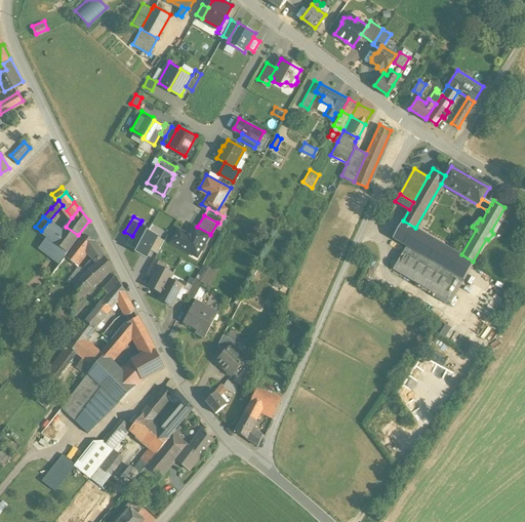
[(63,231),(49,221),(41,231),(47,236),(67,250),(71,245),(64,240),(65,238),(59,234),(63,231)]
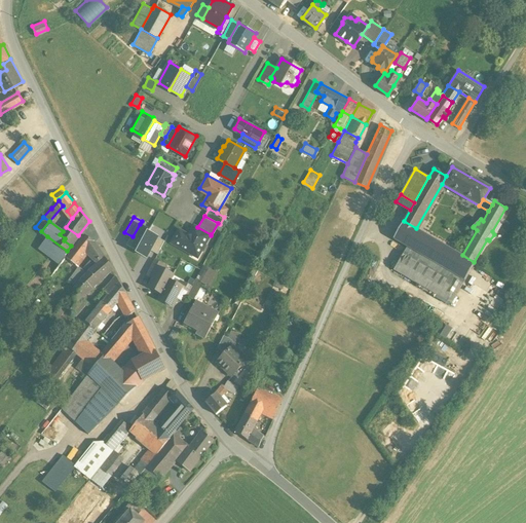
[(416,228),(404,221),(393,237),(407,246),(464,278),(474,262),(416,228)]
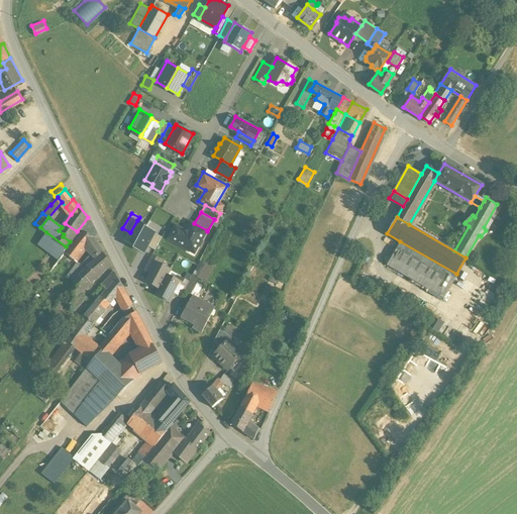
[(146,225),(137,220),(130,232),(126,239),(135,244),(145,226),(146,225)]
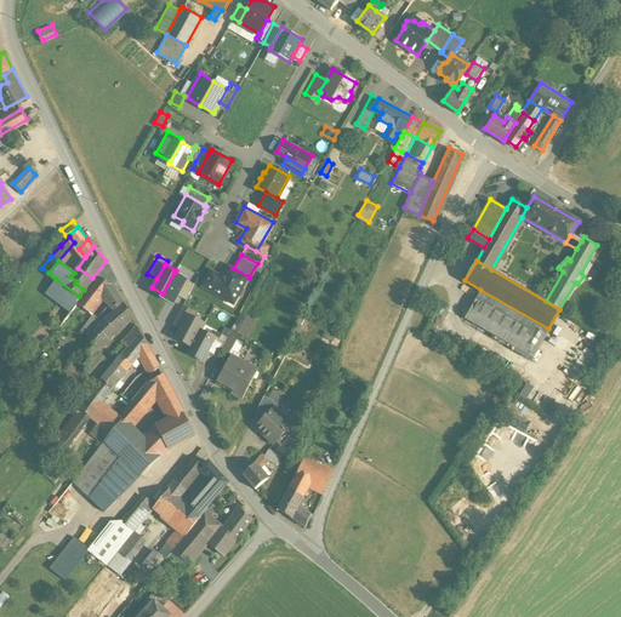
[(233,268),(229,266),(223,276),(211,269),(203,285),(232,301),(241,284),(244,285),(249,276),(233,268)]
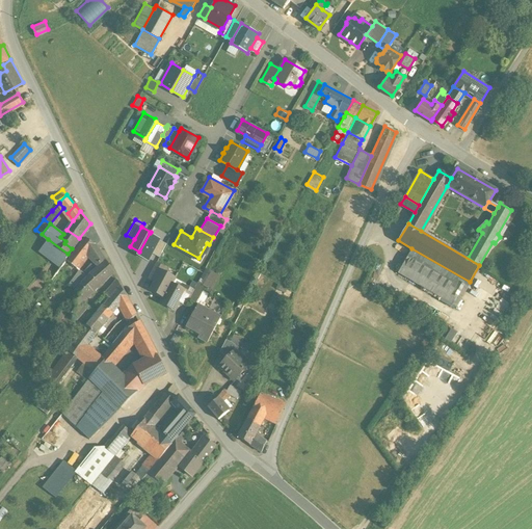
[(79,238),(67,230),(63,234),(60,237),(65,241),(64,243),(72,248),(79,238)]
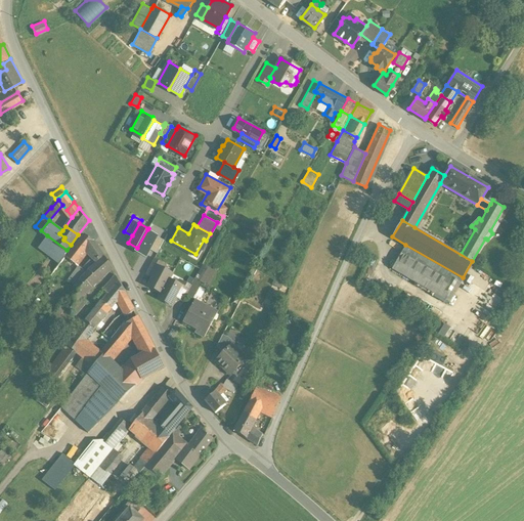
[(146,255),(149,248),(157,234),(147,229),(137,248),(136,250),(146,255)]
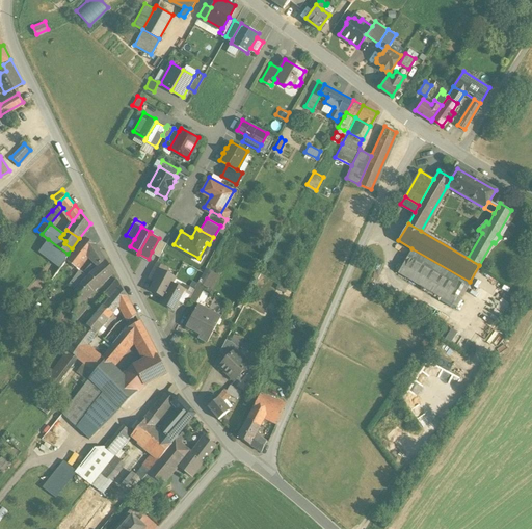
[(85,236),(68,259),(77,267),(87,254),(87,253),(96,243),(85,236)]
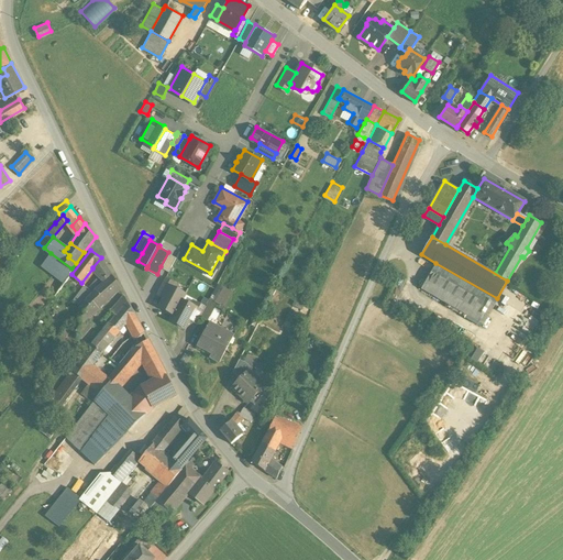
[(176,256),(168,252),(161,266),(168,271),(176,256)]
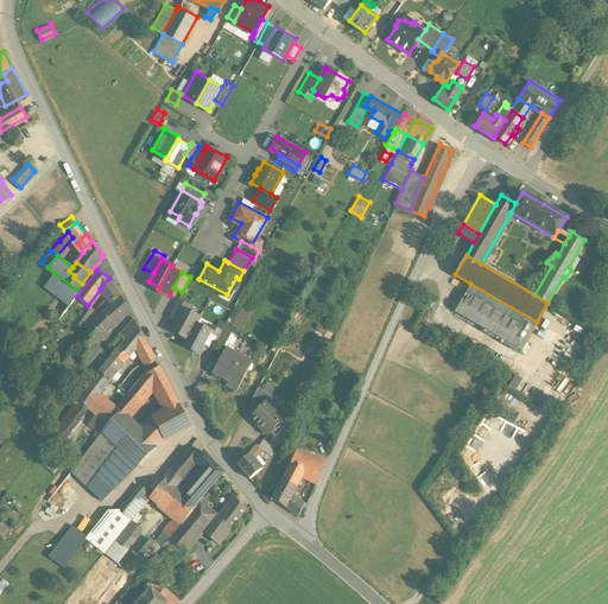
[(77,290),(55,273),(44,286),(68,304),(76,294),(77,290)]
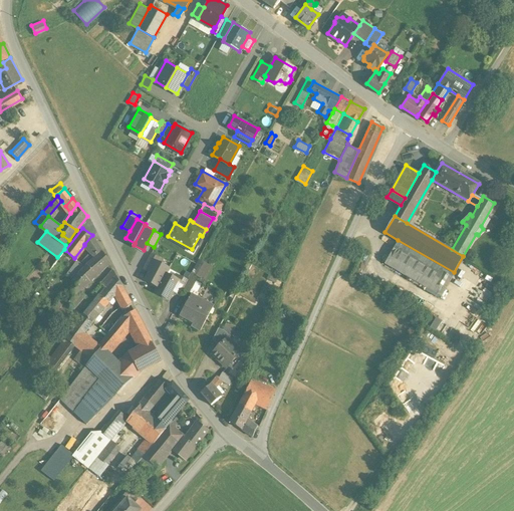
[(84,244),(84,245),(89,249),(96,242),(92,235),(84,244)]
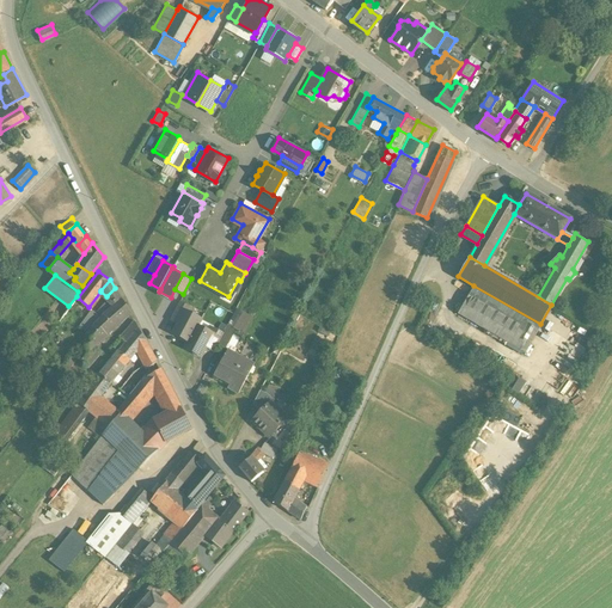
[(540,324),(473,286),(458,312),(525,350),(540,324)]
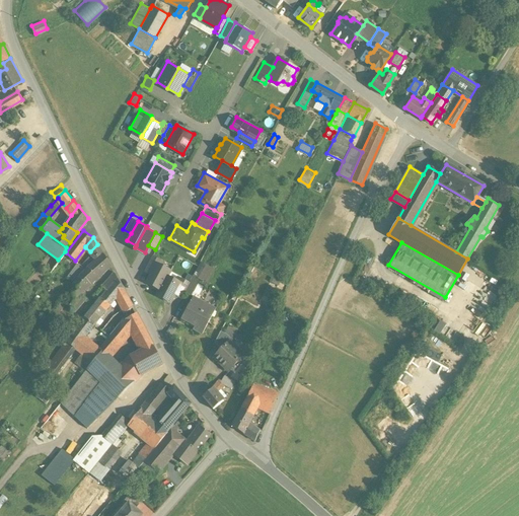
[(97,244),(90,251),(93,254),(96,256),(102,251),(97,244)]
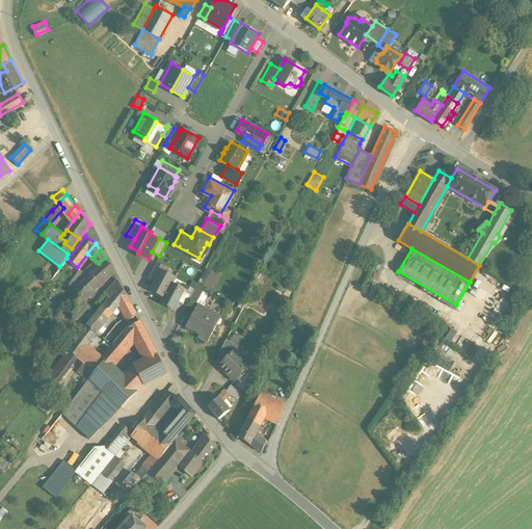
[(98,266),(89,273),(87,274),(83,280),(77,288),(76,290),(78,292),(83,297),(87,293),(96,287),(114,270),(106,259),(98,266)]
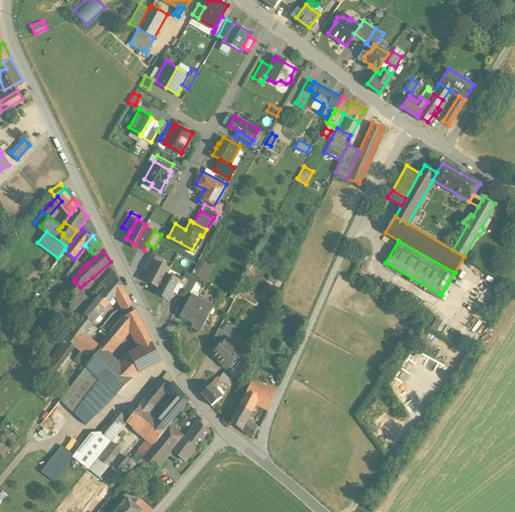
[(90,252),(81,263),(84,266),(87,265),(95,258),(94,257),(92,254),(90,252)]
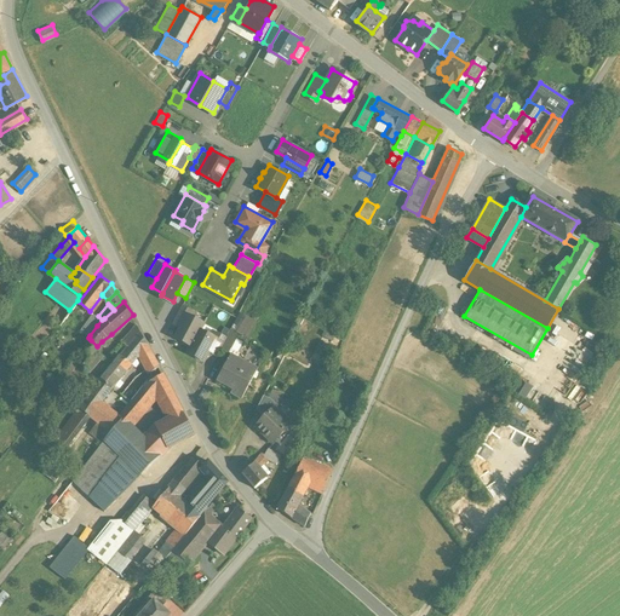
[(182,304),(172,322),(181,326),(187,314),(188,314),(190,308),(182,304)]
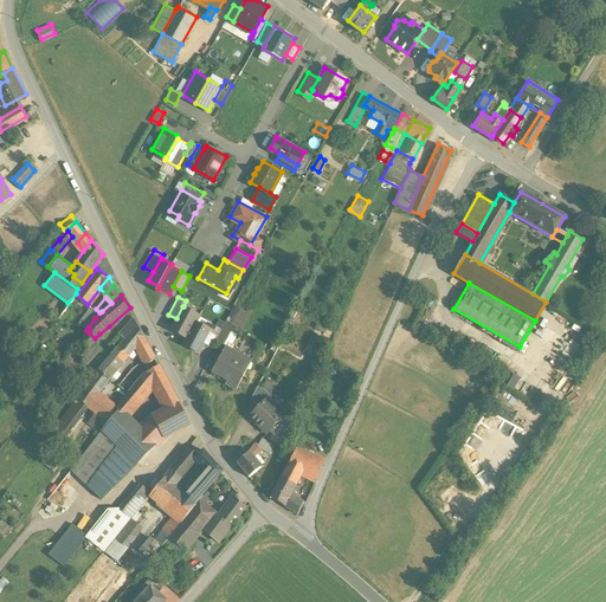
[(234,304),(223,324),(231,329),(234,331),(245,311),(234,304)]
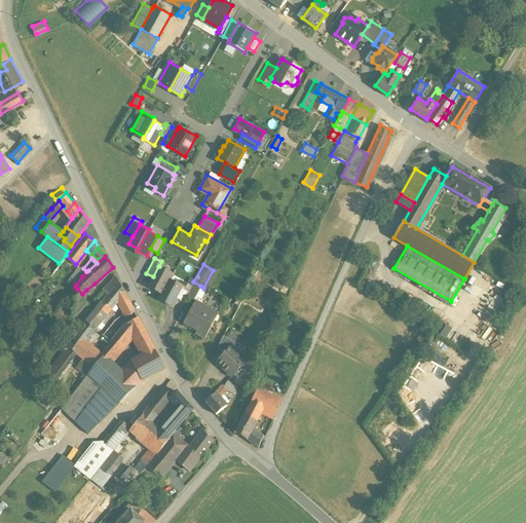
[(78,265),(68,278),(76,285),(82,276),(86,271),(83,268),(78,265)]
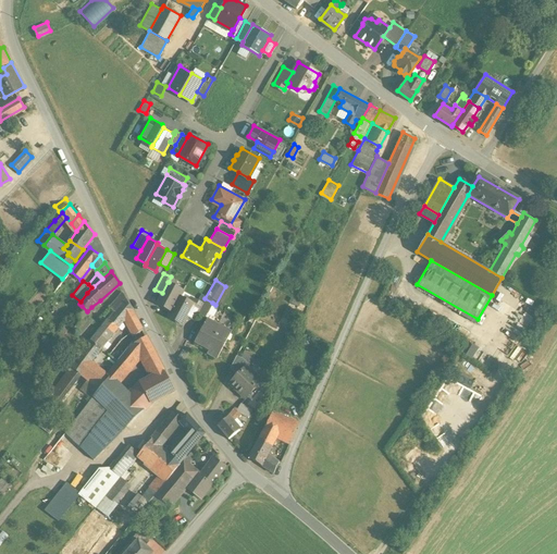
[(169,282),(168,282),(162,293),(157,302),(171,309),(172,309),(180,295),(183,290),(169,282)]
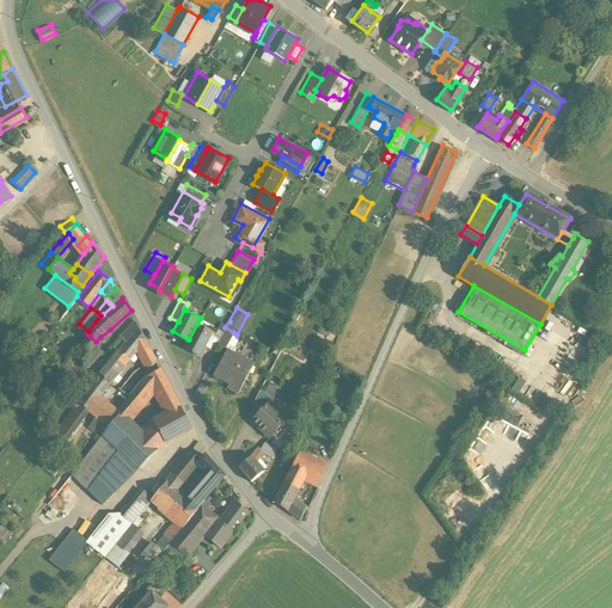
[(134,319),(120,335),(127,341),(139,326),(135,319),(134,319)]
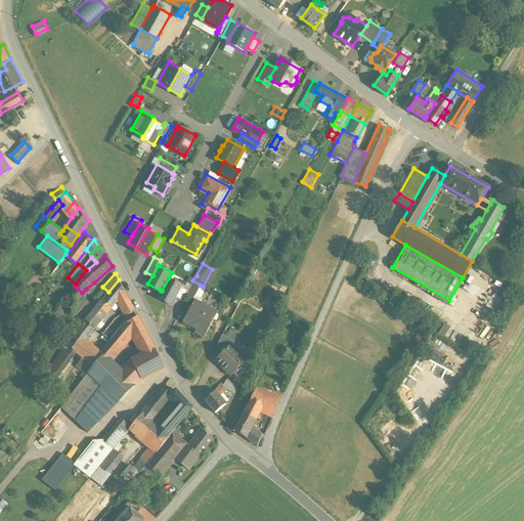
[(169,277),(162,291),(161,291),(158,296),(172,304),(176,296),(182,285),(169,277)]
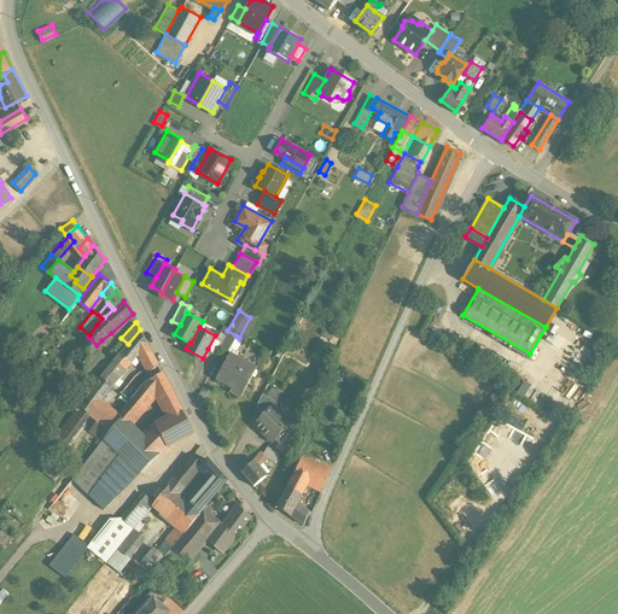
[(120,351),(99,376),(111,386),(139,351),(144,360),(152,352),(140,329),(128,344),(121,352),(120,351)]
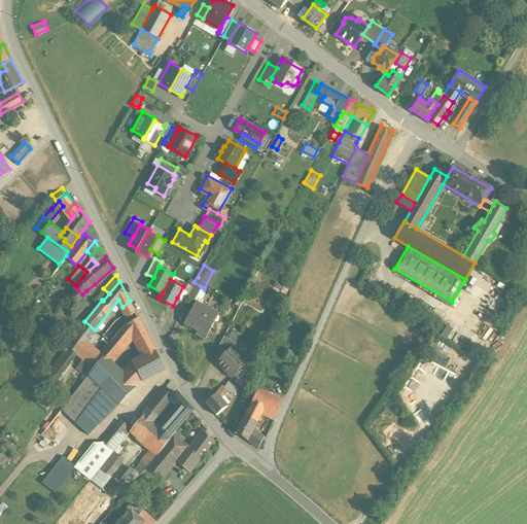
[(192,285),(185,281),(183,286),(177,298),(184,301),(187,295),(192,285)]
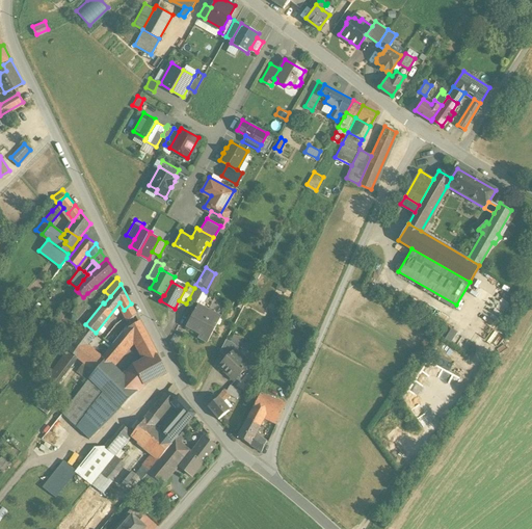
[(203,289),(195,285),(194,288),(189,298),(195,301),(203,289)]
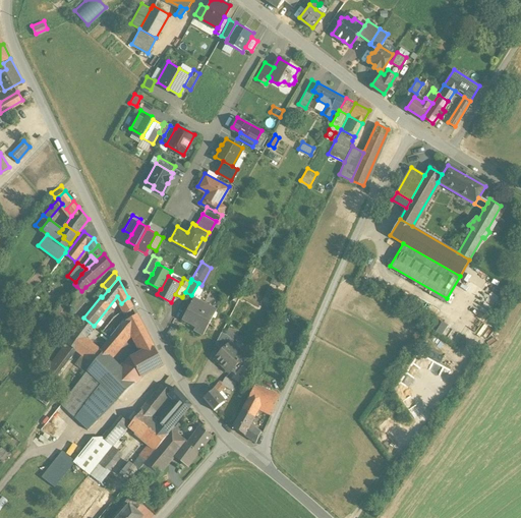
[(201,285),(198,283),(191,295),(193,296),(199,298),(206,287),(201,285)]
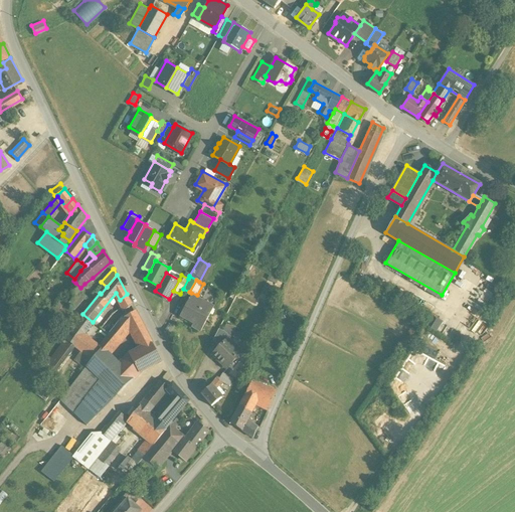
[(75,283),(70,288),(74,294),(79,289),(80,288),(75,283)]
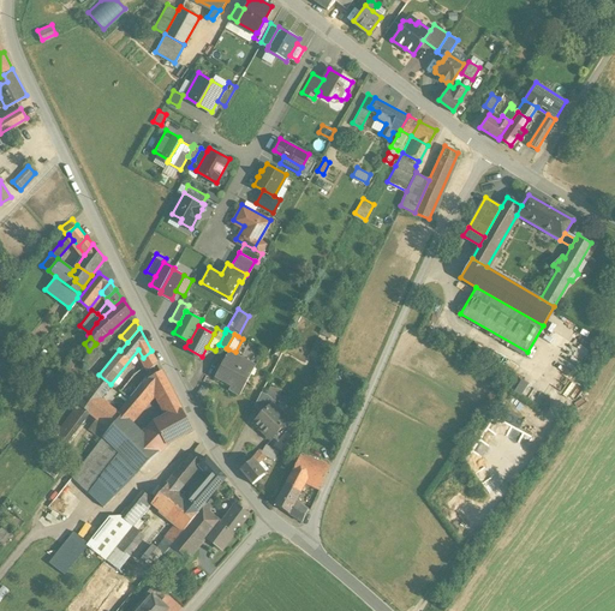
[(579,341),(563,364),(574,371),(590,348),(579,341)]
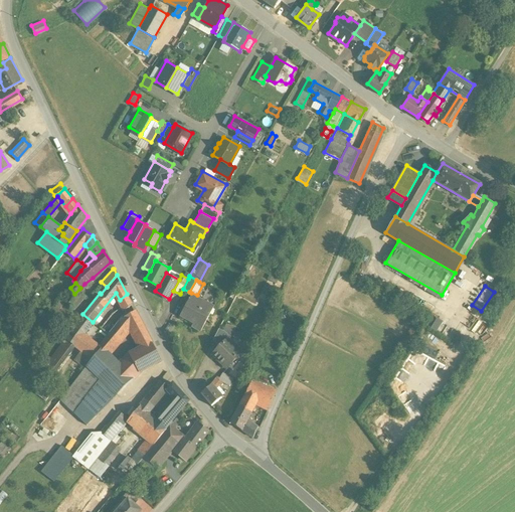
[(79,289),(74,294),(67,302),(74,308),(86,295),(79,289)]
